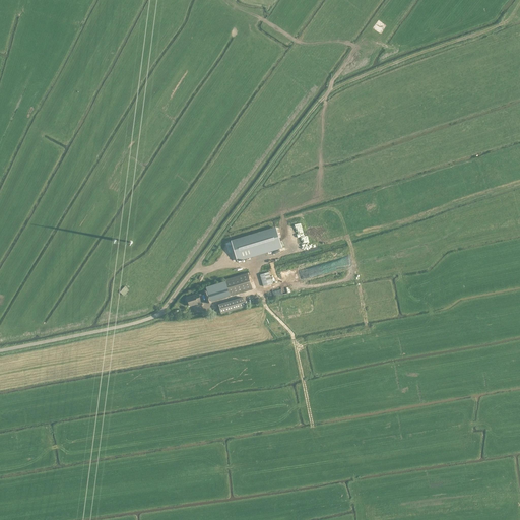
[(296,226),(299,238),(305,237),(302,224),(296,226)]
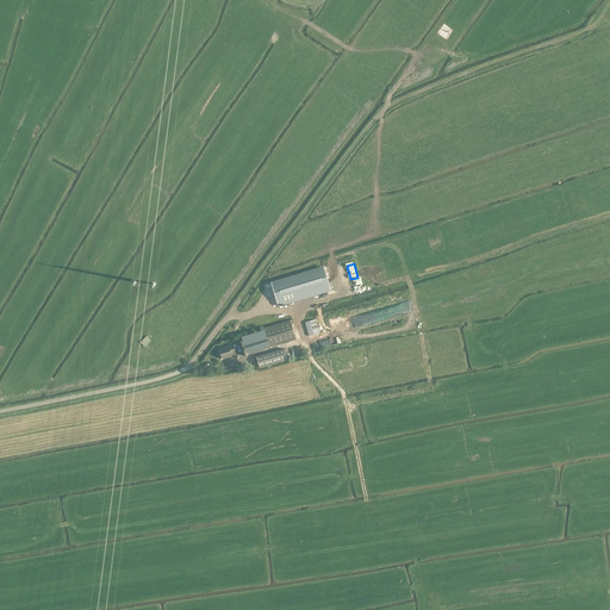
[(272,284),(279,305),(330,290),(324,268),(272,284)]
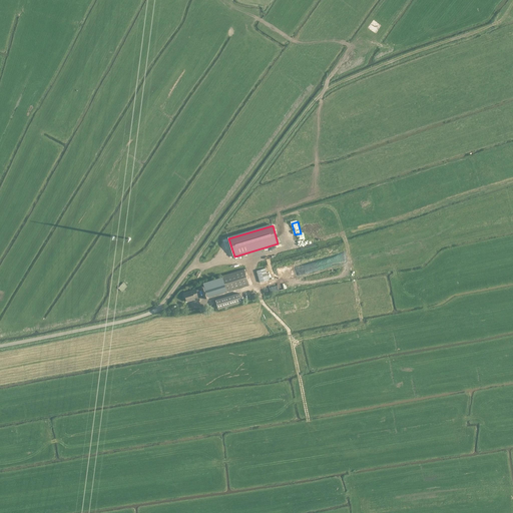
[(269,280),(266,269),(257,271),(260,283),(269,280)]
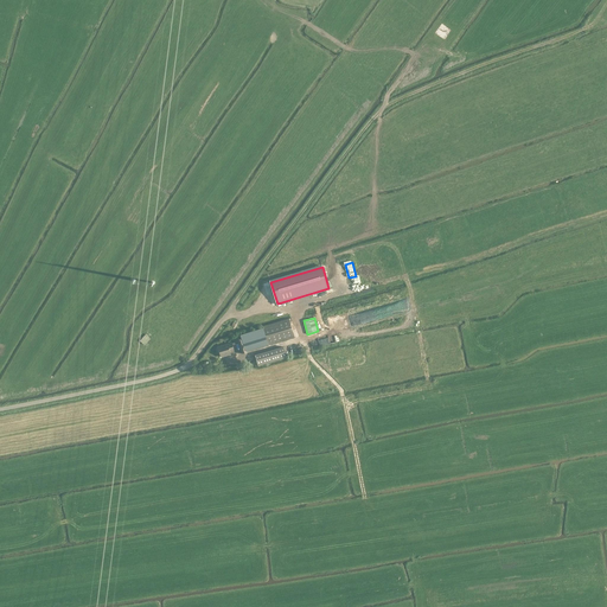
[(268,345),(294,338),(289,319),(262,326),(263,330),(249,333),(241,336),(242,340),(238,342),(242,353),(248,352),(248,351),(268,345)]
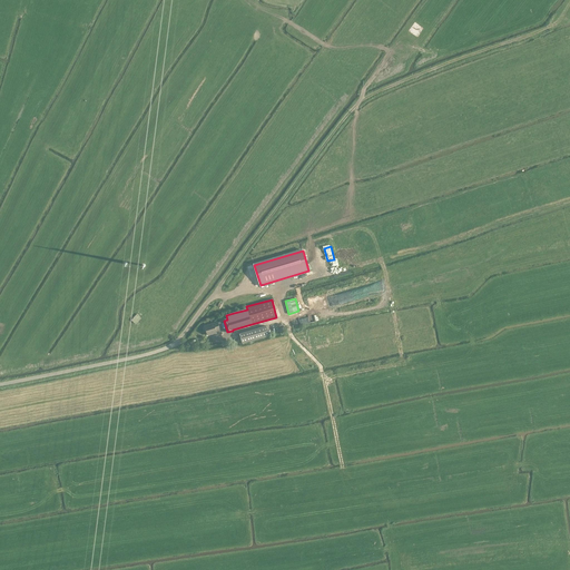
[(138,314),(131,321),(137,326),(144,320),(138,314)]
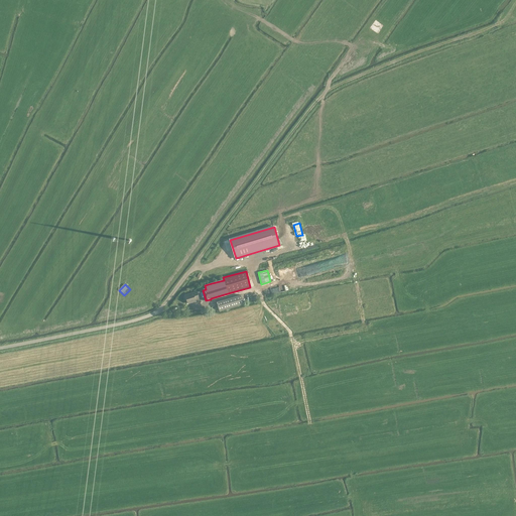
[(185,295),(187,303),(196,301),(196,299),(199,298),(197,292),(185,295)]
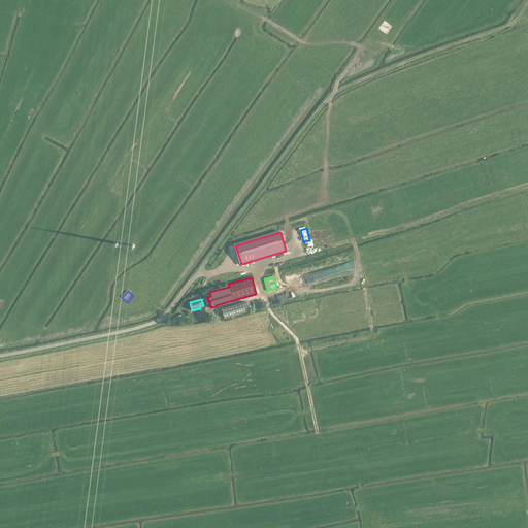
[(222,309),(225,319),(239,314),(250,310),(246,302),(222,309)]
